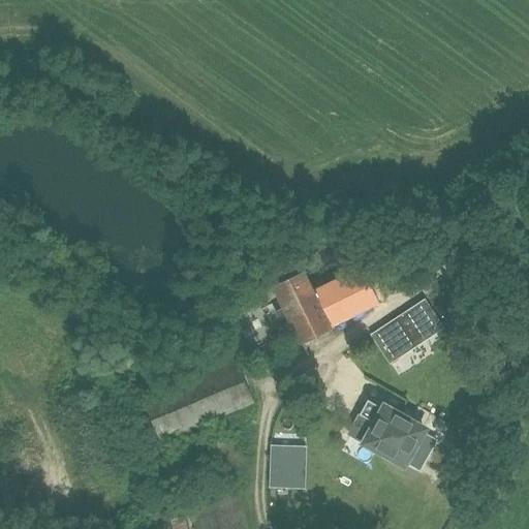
[(290,327),(300,345),(333,329),(332,327),(379,304),(362,267),(313,289),(304,271),(271,286),(272,289),(219,315),(238,352),(290,327)]
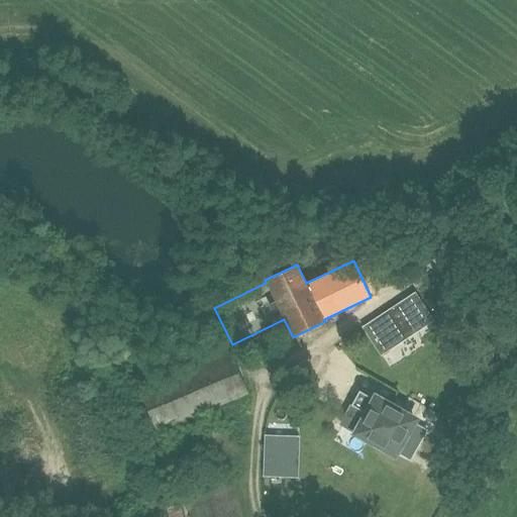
[(382,356),(430,324),(412,297),(364,329),(382,356)]
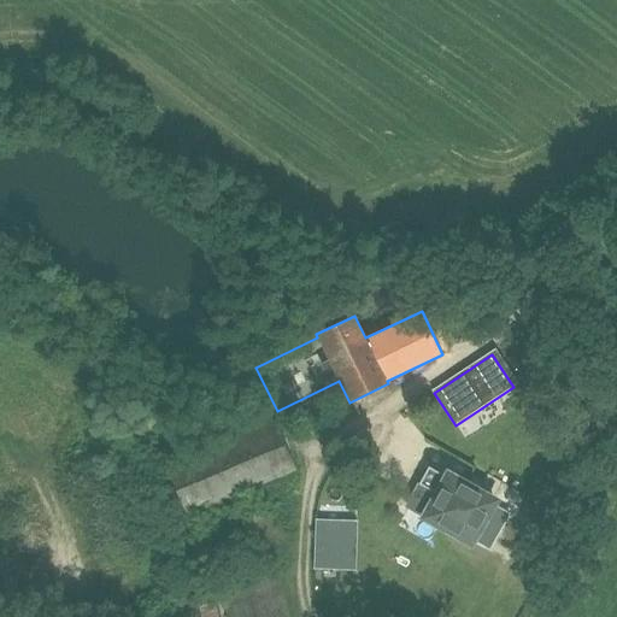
[(187,516),(297,469),(275,418),(165,464),(187,516)]
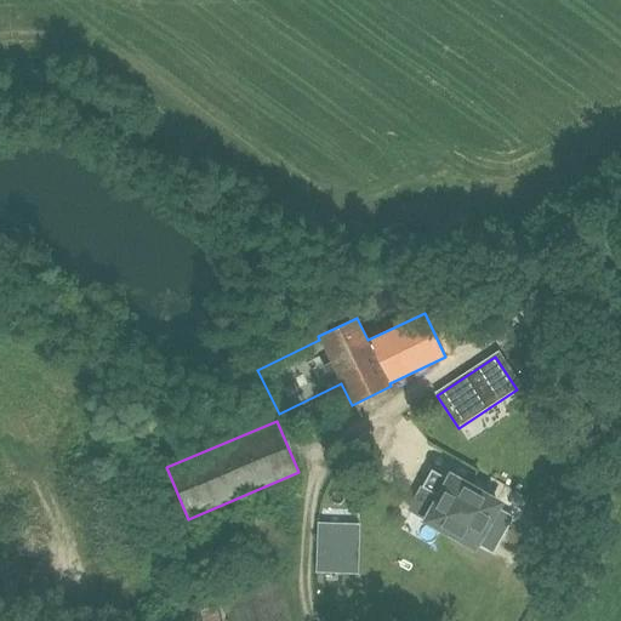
[(474,546),(497,503),(451,478),(427,519),(474,546)]
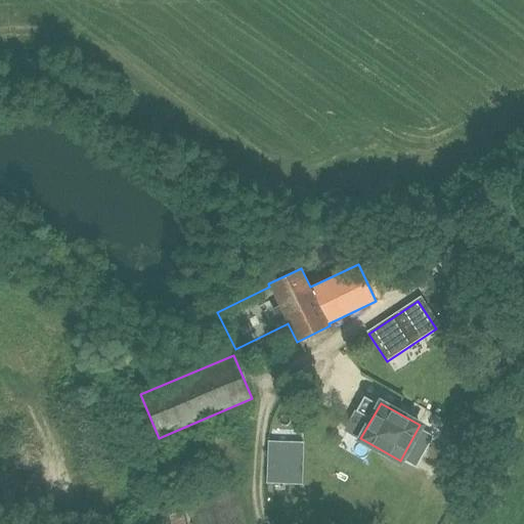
[(289,442),(268,441),(266,483),(288,483),(289,442)]
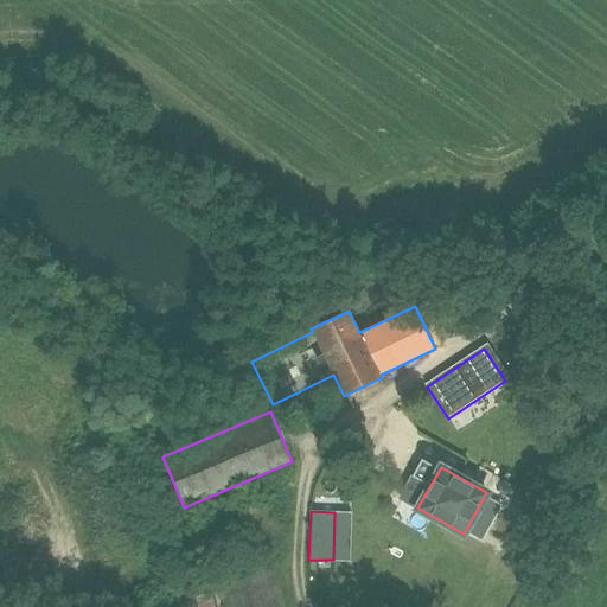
[(283,606),(273,561),(191,582),(197,606),(283,606)]
